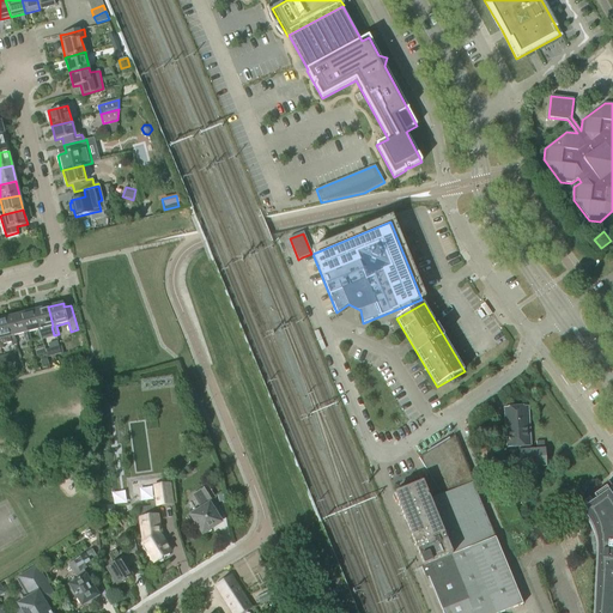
[(53,326),(48,307),(35,310),(40,329),(38,331),(40,339),(44,338),(42,329),(52,327),(53,326)]
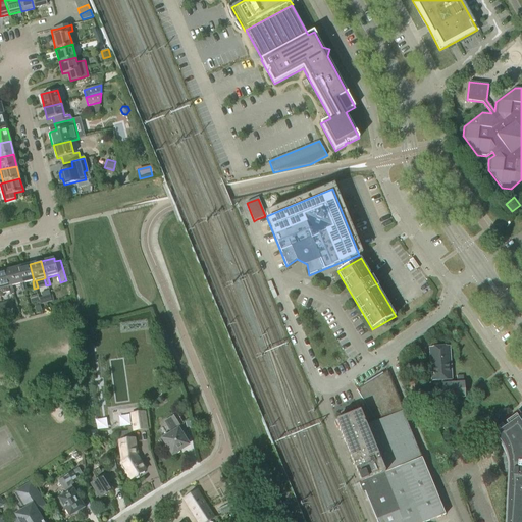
[(30,264),(18,267),(22,283),(20,284),(22,292),(27,291),(24,283),(33,281),(34,280),(30,264)]
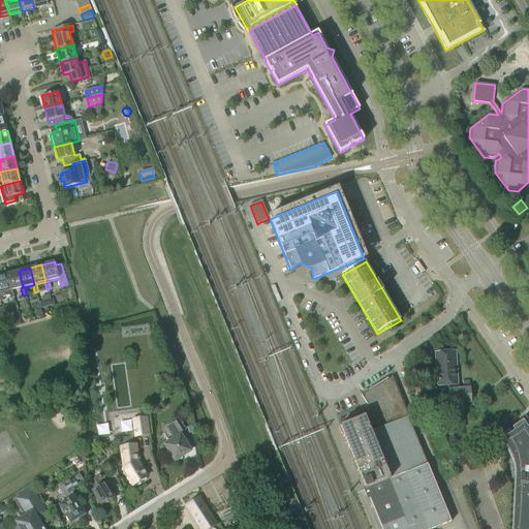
[(19,271),(6,274),(10,290),(8,291),(9,296),(10,299),(14,298),(12,290),(21,288),(23,287),(19,271)]
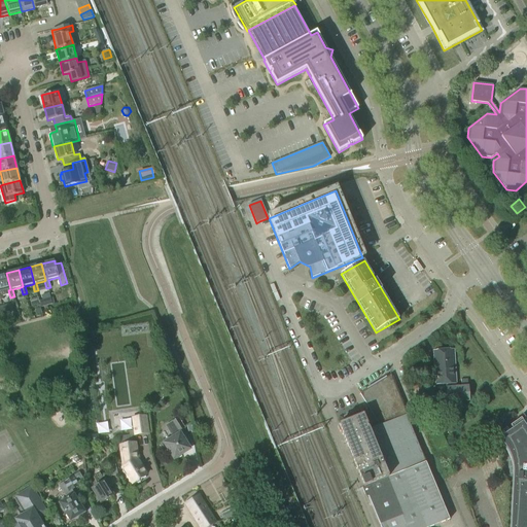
[(0,300),(2,300),(1,296),(9,294),(8,290),(10,289),(6,273),(0,274),(0,300)]
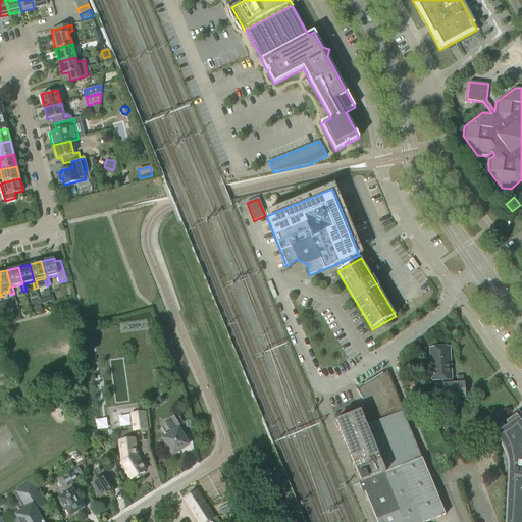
[(39,300),(37,294),(25,297),(28,303),(39,300)]
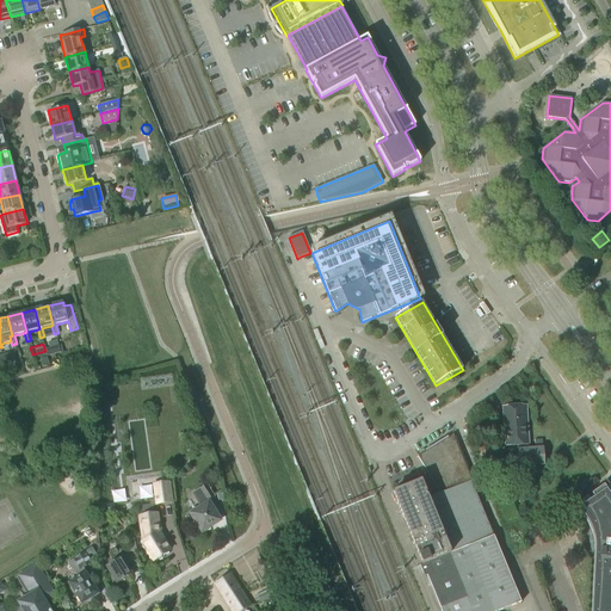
[(518,468),(544,466),(543,448),(542,440),(535,440),(535,448),(529,449),(529,445),(526,405),(503,407),(505,446),(517,446),(518,468)]
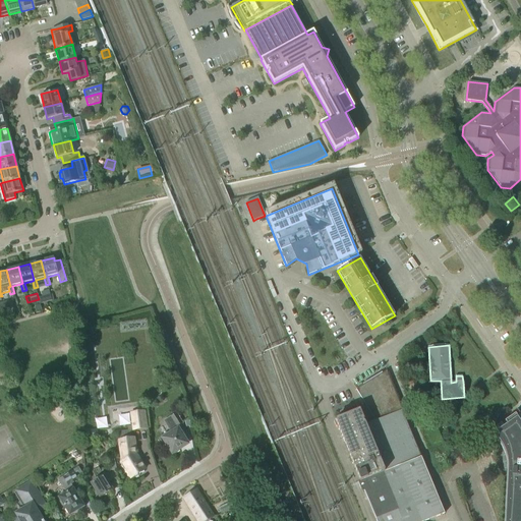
[(419,520),(398,466),(421,457),(402,411),(403,410),(387,370),(356,390),(375,420),(365,424),(365,425),(385,471),(360,481),(358,482),(360,489),(362,488),(369,505),(375,520),(419,520)]
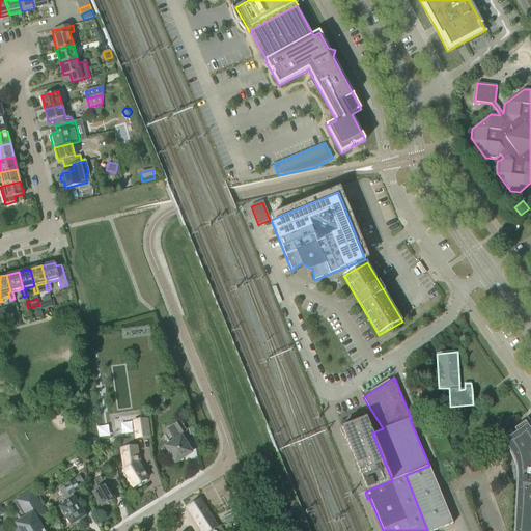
[(417,411),(427,410),(426,389),(416,389),(417,411)]
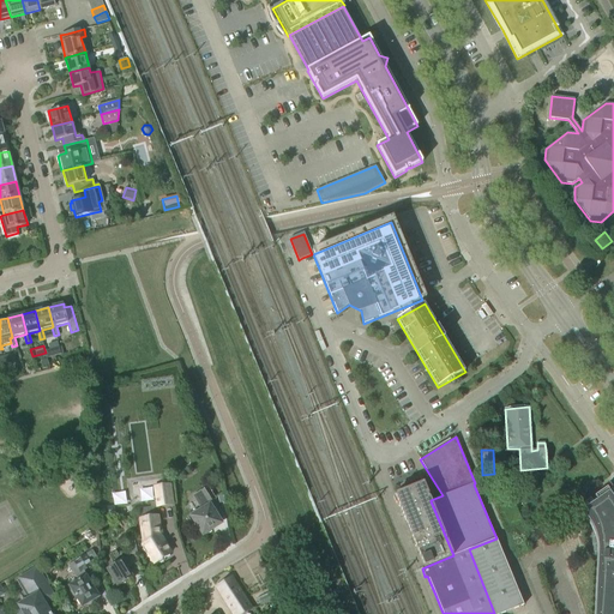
[(404,492),(395,495),(425,567),(453,555),(431,501),(431,500),(423,483),(420,485),(419,481),(402,487),(403,491),(404,492)]
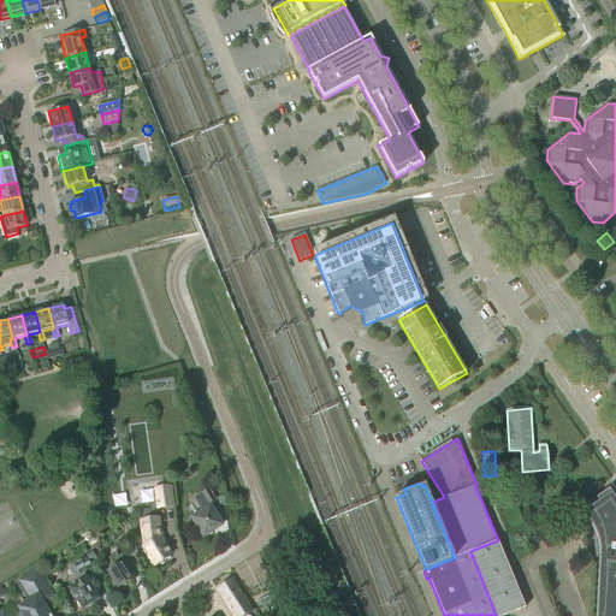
[(596,615),(615,615),(615,491),(611,484),(610,485),(615,491),(611,492),(609,489),(597,498),(600,503),(597,507),(592,501),(580,509),(591,525),(593,528),(594,533),(597,537),(597,540),(598,545),(599,549),(599,554),(596,615)]
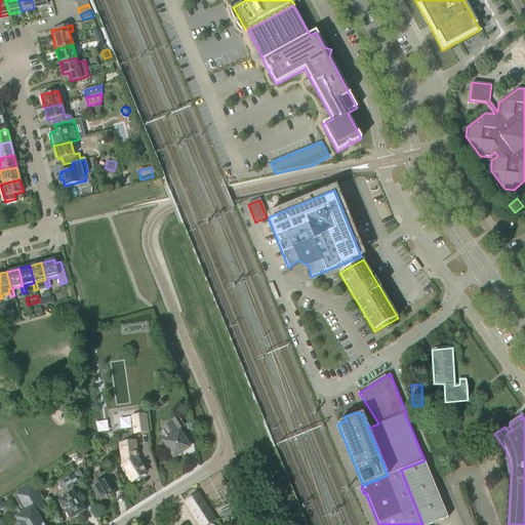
[(124,465),(122,466),(131,482),(133,481),(136,481),(139,479),(139,477),(146,473),(136,457),(132,434),(148,432),(145,415),(132,417),(134,430),(129,431),(131,445),(121,447),(124,463),(124,465)]
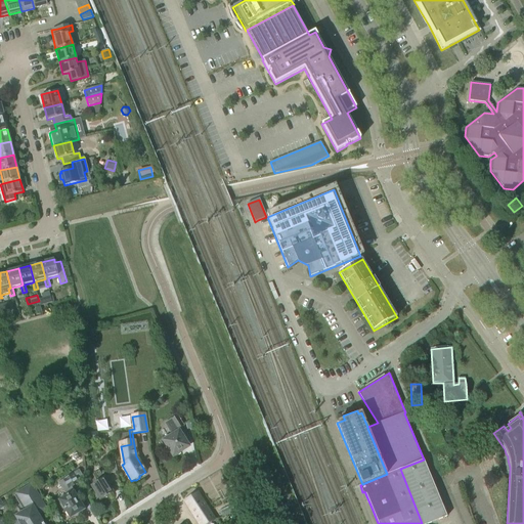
[(164,441),(161,443),(165,448),(168,447),(173,456),(174,455),(175,457),(180,453),(179,452),(188,446),(179,431),(181,430),(180,429),(184,427),(177,416),(164,423),(172,436),(164,441)]
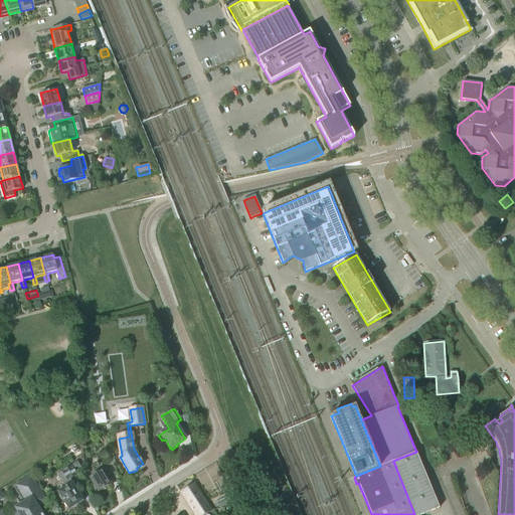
[(106,411),(95,413),(97,423),(107,421),(106,411)]
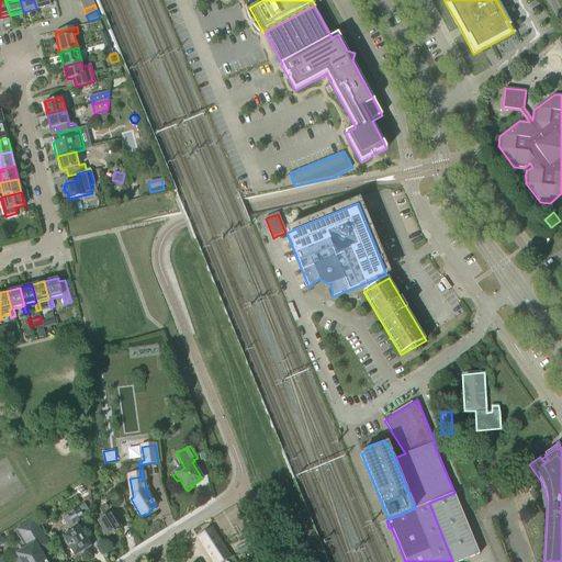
[(104,463),(92,464),(93,472),(105,471),(104,463)]
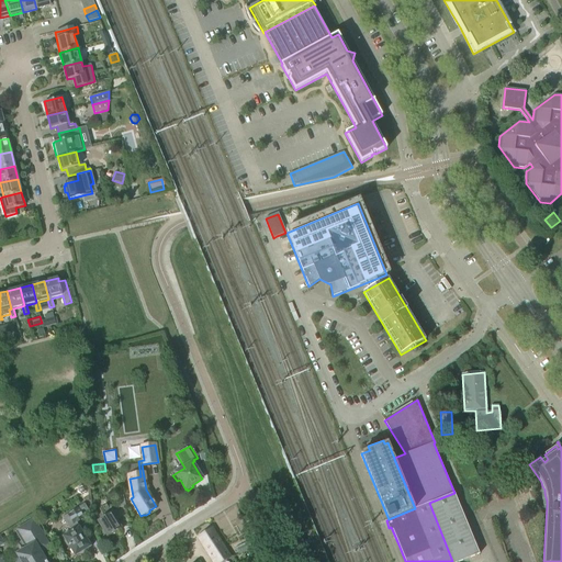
[(510,492),(525,479),(516,469),(502,482),(502,483),(506,487),(510,492)]
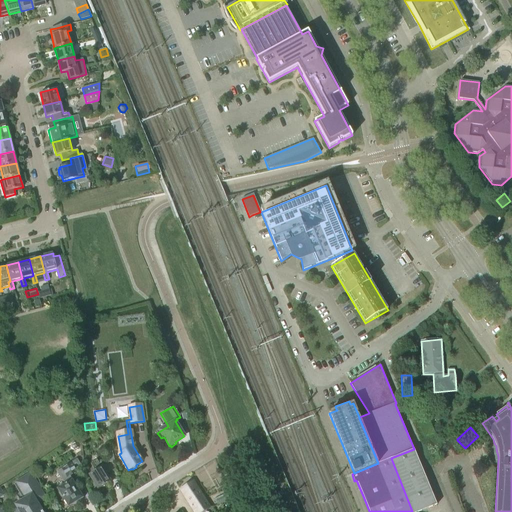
[(455,450),(461,444),(457,440),(451,446),(455,450)]
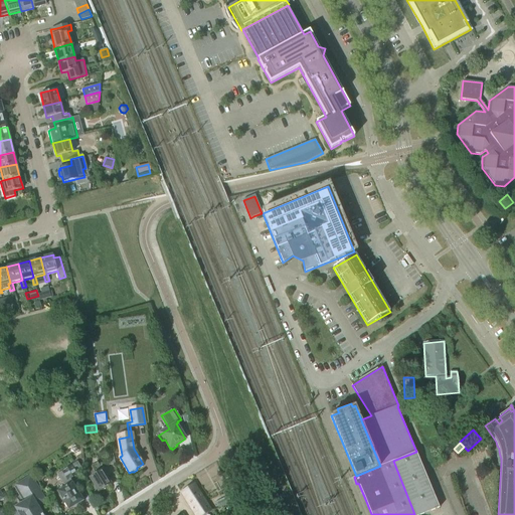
[(109,465),(116,464),(113,451),(106,453),(109,465)]
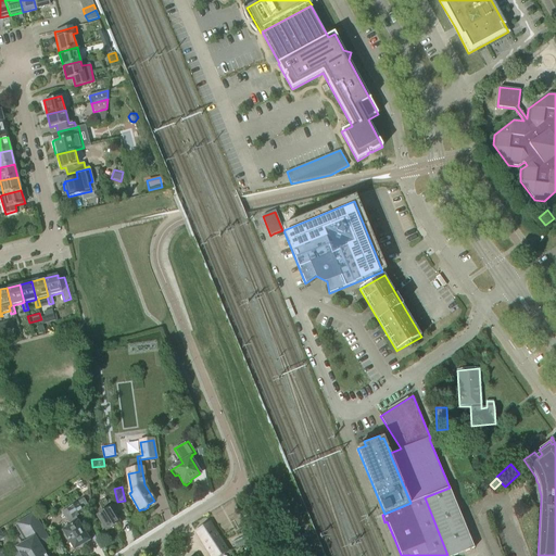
[(470,539),(450,488),(425,497),(447,555),(454,555),(474,548),(470,539)]
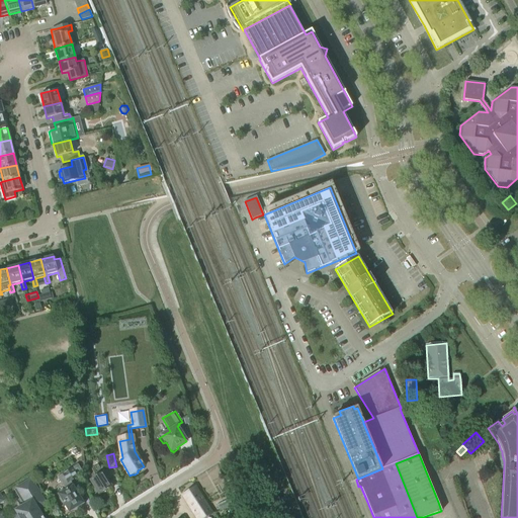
[(72,487),(71,485),(70,483),(79,478),(77,476),(82,472),(78,464),(58,477),(67,491),(60,495),(65,502),(69,511),(70,510),(71,511),(77,508),(76,507),(82,503),(82,502),(72,487)]
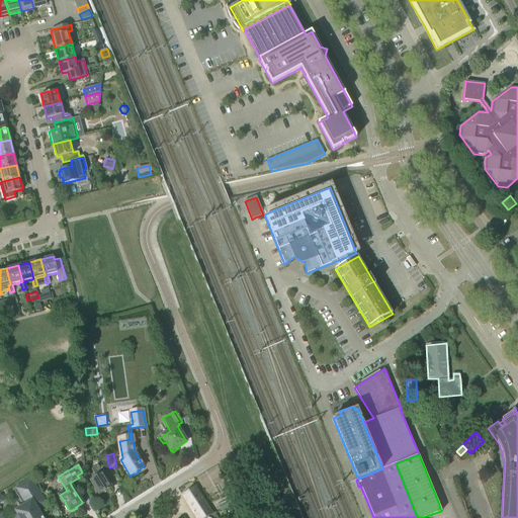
[(107,481),(110,479),(105,471),(102,466),(99,467),(98,465),(91,469),(96,477),(90,481),(99,495),(111,487),(107,481)]
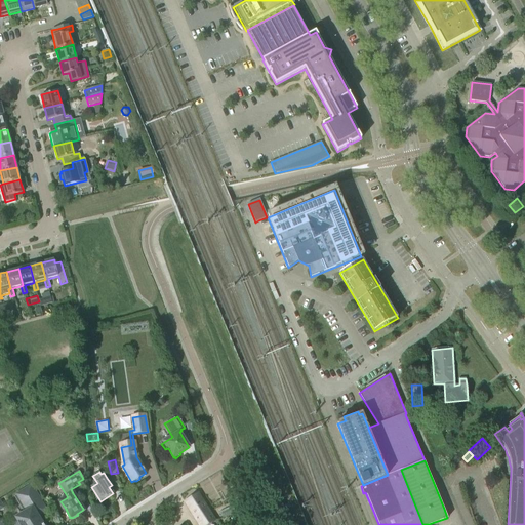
[(16,518),(16,519),(12,522),(14,524),(43,524),(42,524),(41,524),(37,516),(45,511),(31,487),(17,495),(28,512),(16,518)]
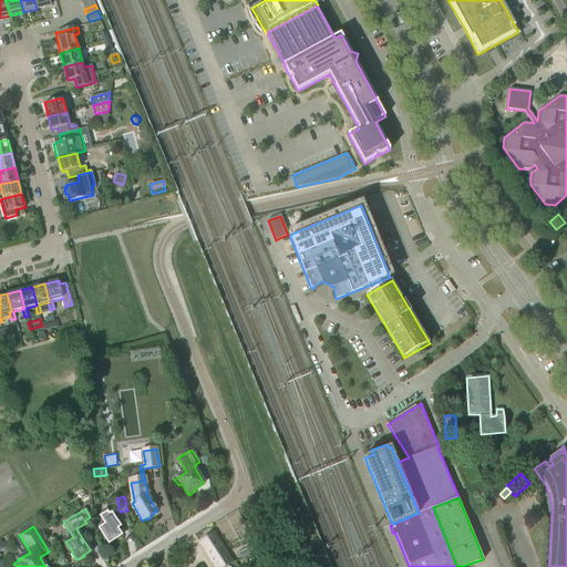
[(223,566),(232,562),(225,549),(215,533),(199,543),(204,549),(214,566),(223,566)]
